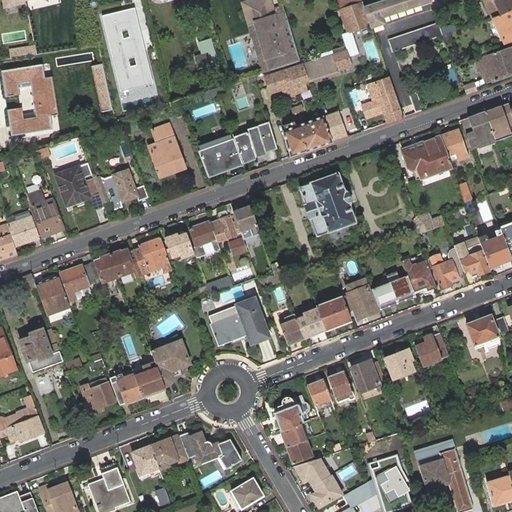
[(381,0),(364,6),(371,24),(371,26),(383,22),(381,16),(429,0),(381,0)]
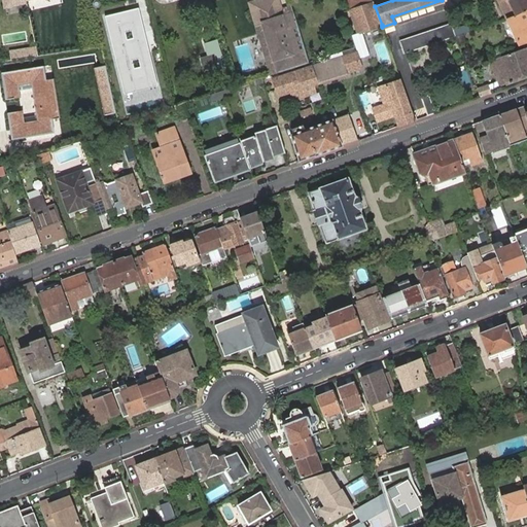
[(526,9),(526,0),(498,0),(506,18),(526,9)]
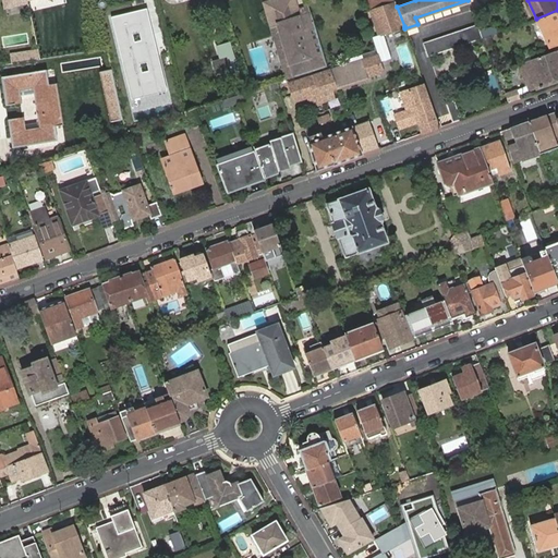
[(395,1),(371,10),(378,35),(404,26),(397,7),(395,1)]
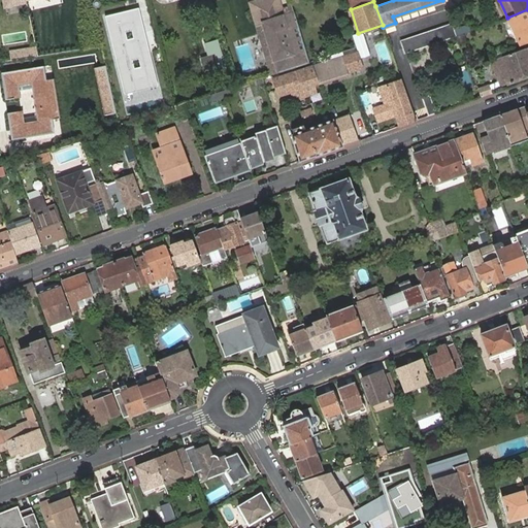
[(294,14),(292,7),(276,11),(273,2),(257,7),(260,17),(262,24),(294,14)]
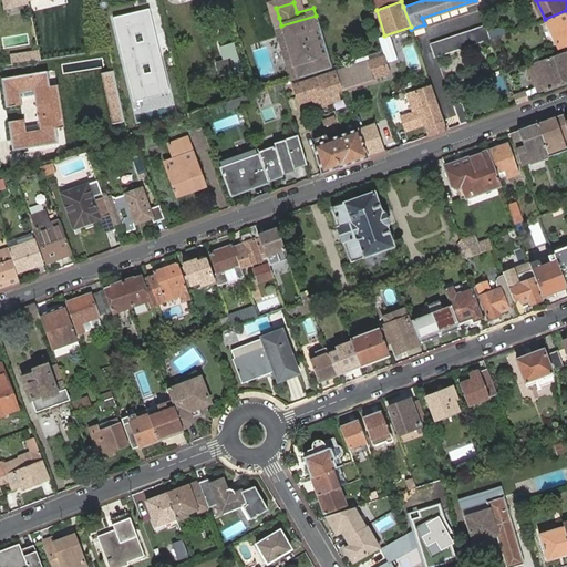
[(148,7),(111,17),(135,115),(174,105),(148,7)]
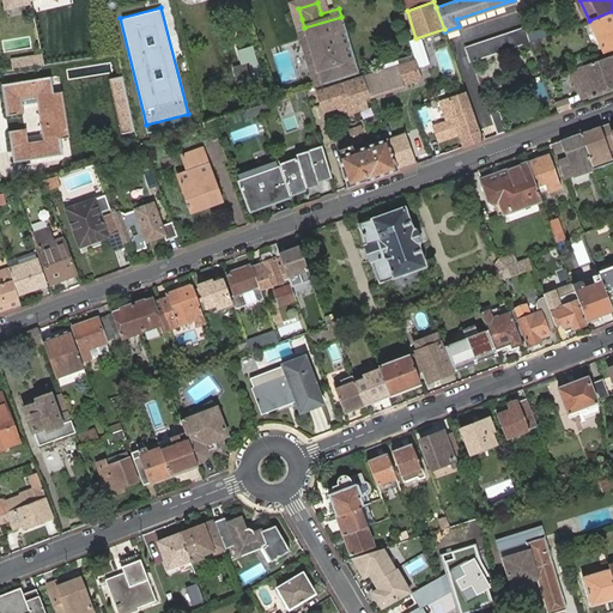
[(612,11),(589,20),(605,54),(611,52),(612,49),(612,11)]
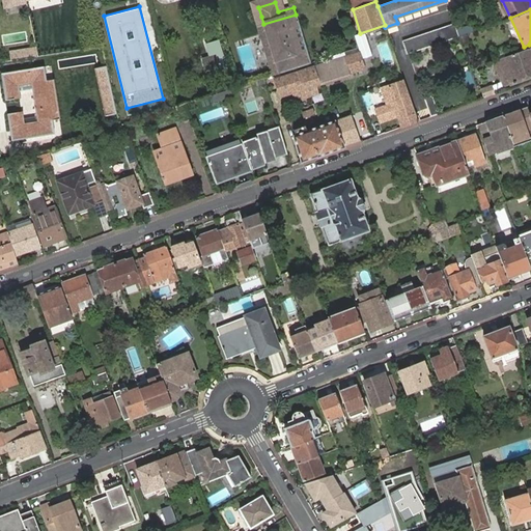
[(310,63),(296,15),(263,24),(279,74),(297,67),(304,65),(310,63)]
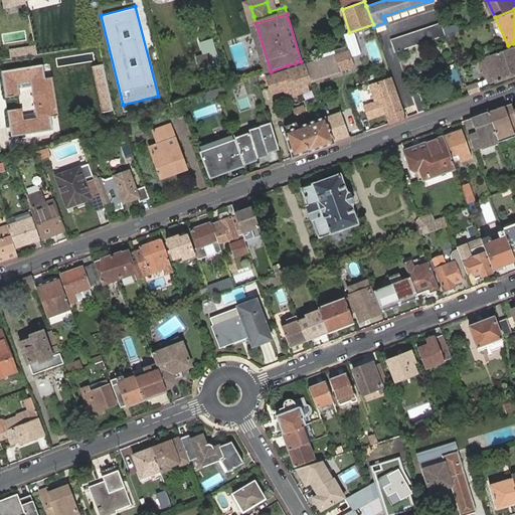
[(255,23),(253,16),(249,17),(266,72),(271,71),(255,23)]
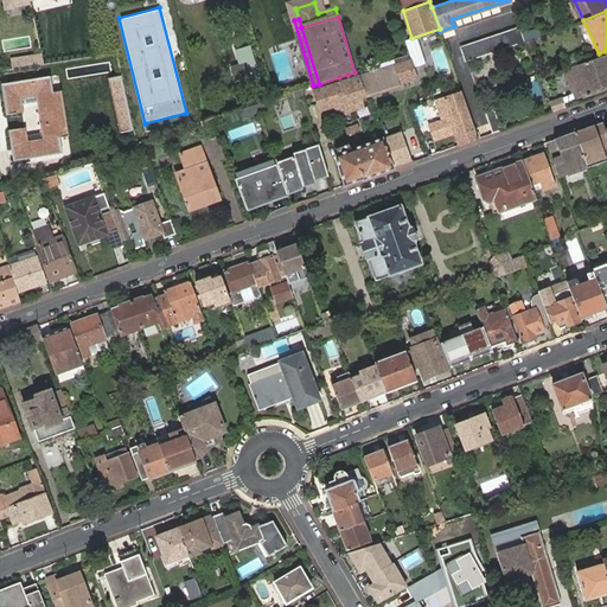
[(466,63),(467,63),(525,42),(523,34),(521,27),(461,50),(466,63)]
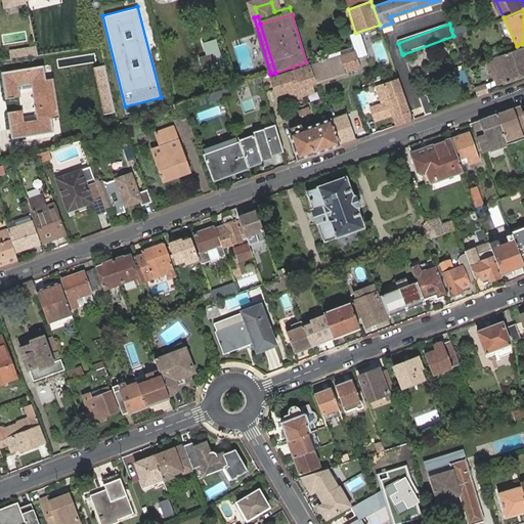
[(451,30),(453,36),(461,33),(468,31),(467,25),(451,30)]
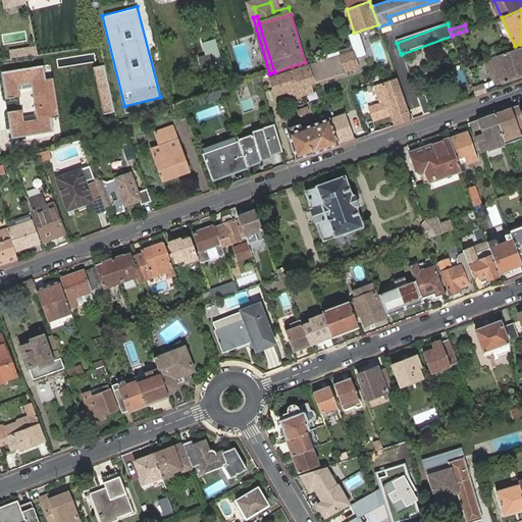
[(452,36),(454,42),(461,39),(459,33),(452,36)]
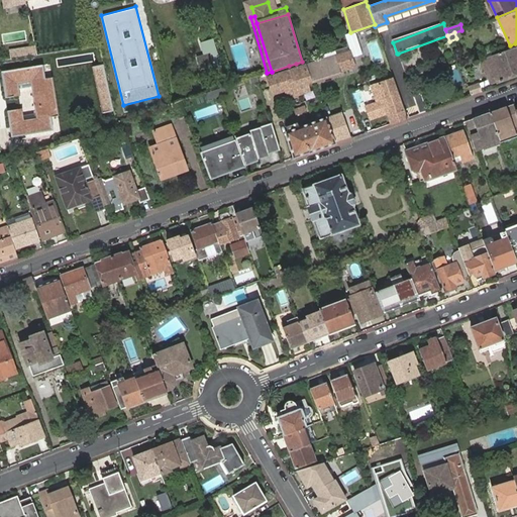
[(202,39),(204,59),(218,58),(216,38),(202,39)]
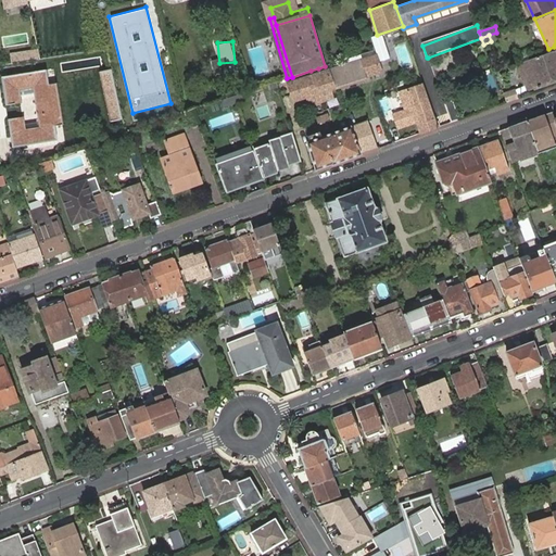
[(381,72),(374,50),(354,57),(355,61),(319,73),(312,75),(289,84),(294,101),(381,72)]
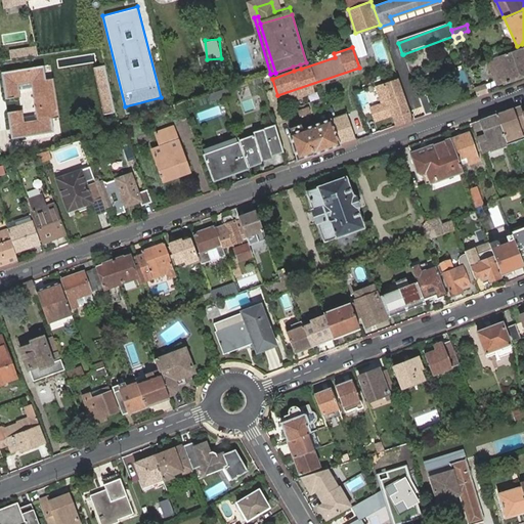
[(523,48),(487,61),(494,81),(497,80),(499,85),(523,76),(523,48)]
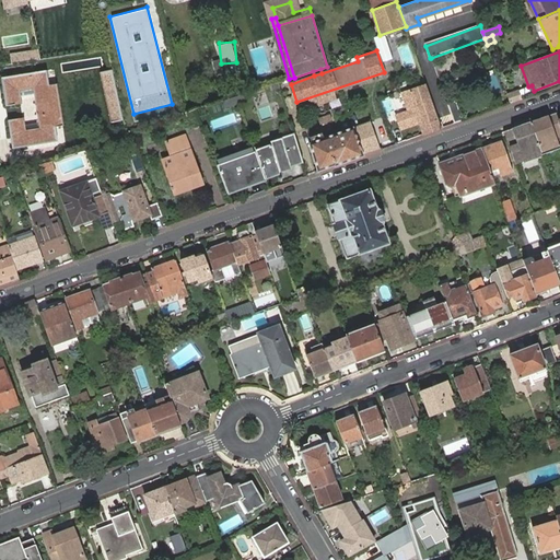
[(112,69),(100,72),(112,123),(123,120),(112,69)]
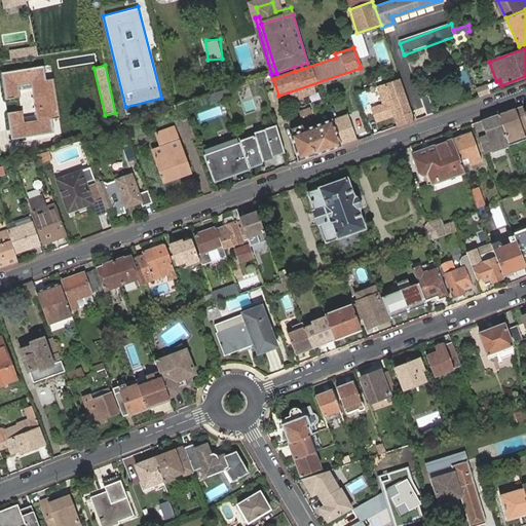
[(43,66),(0,72),(4,99),(19,97),(16,84),(32,81),(38,120),(24,122),(22,110),(7,112),(11,139),(52,133),(50,118),(59,117),(52,77),(45,79),(43,66)]
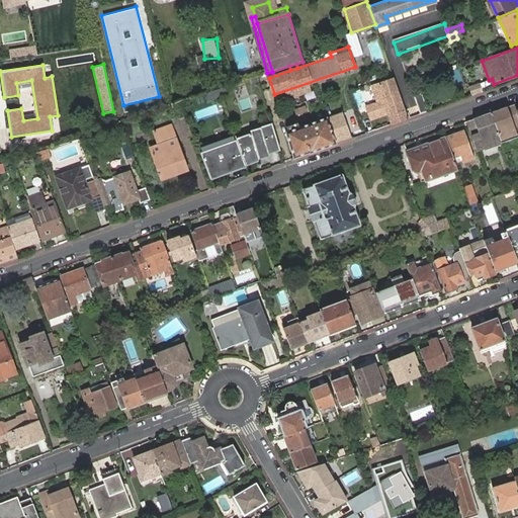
[(405,118),(391,79),(369,87),(375,102),(362,107),(368,122),(385,116),(389,124),(405,118)]
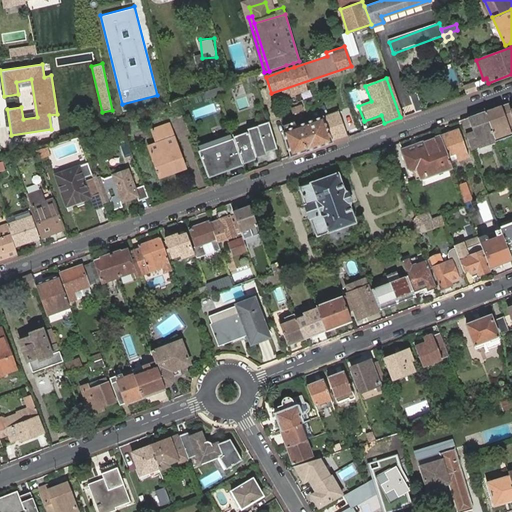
[(474,83),(464,86),(467,94),(476,91),(474,83)]
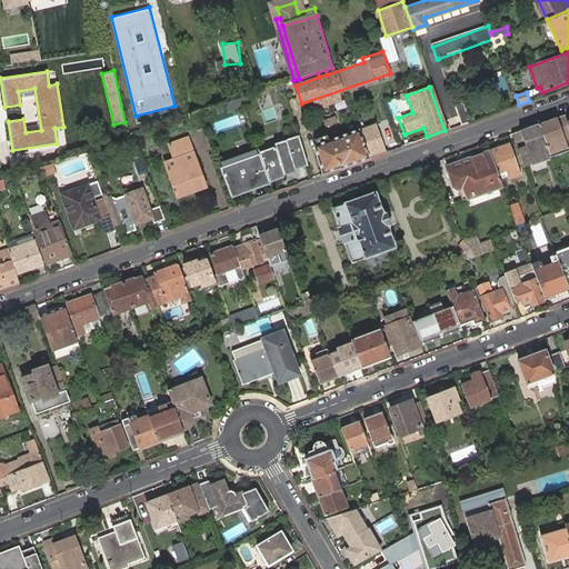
[(456,105),(462,125),(470,122),(462,102),(456,105)]
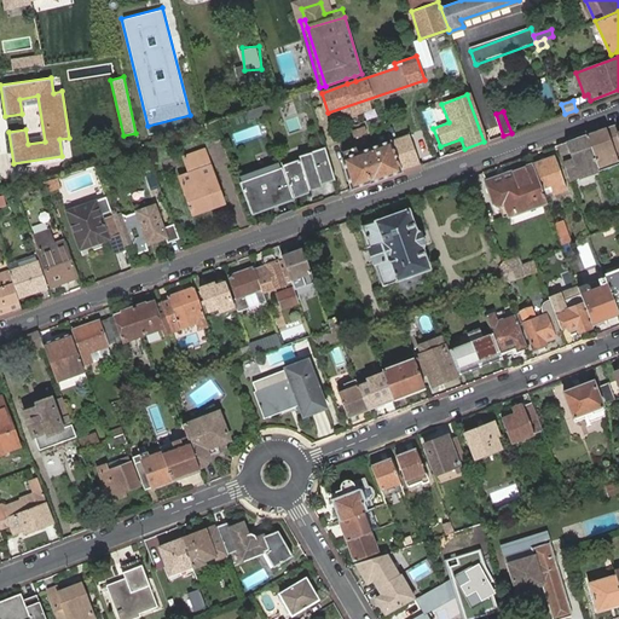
[(618,136),(618,132),(614,123),(586,134),(599,165),(618,158),(615,152),(618,150),(618,136)]
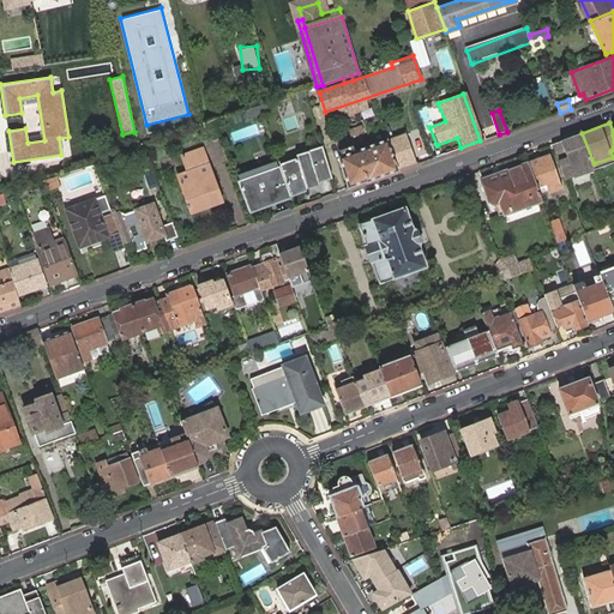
[(368,182),(398,170),(398,169),(416,163),(405,133),(337,157),(348,187),(367,180),(368,182)]
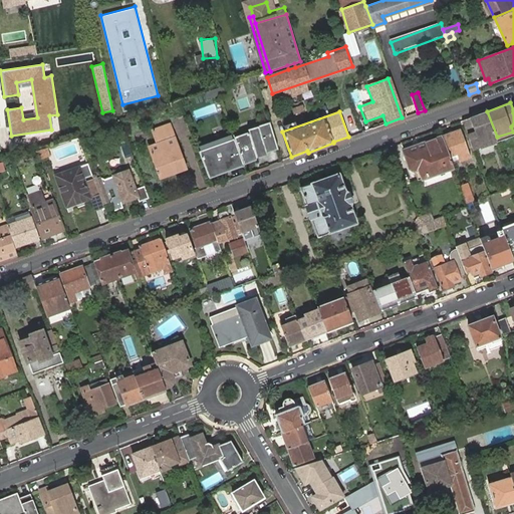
[(463,119),(473,147),(480,146),(480,145),(498,140),(497,137),(487,111),(463,119)]
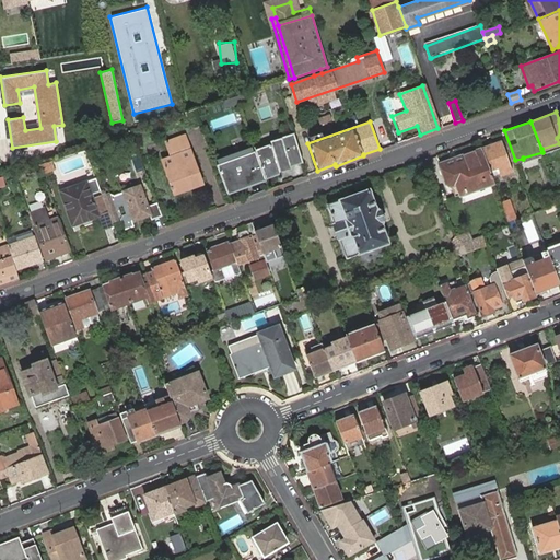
[(270,143),(216,163),(226,195),(267,181),(266,179),(282,174),(282,172),(293,168),(292,166),(304,162),(294,132),(270,140),(270,143)]
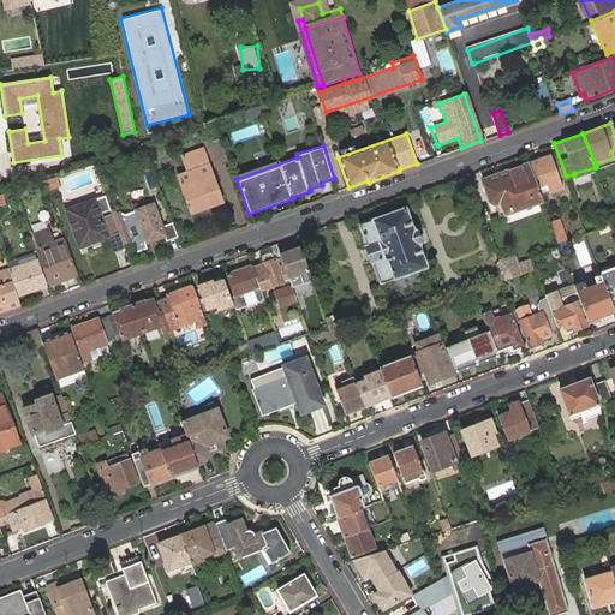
[(204,149),(190,155),(208,208),(222,203),(204,149)]
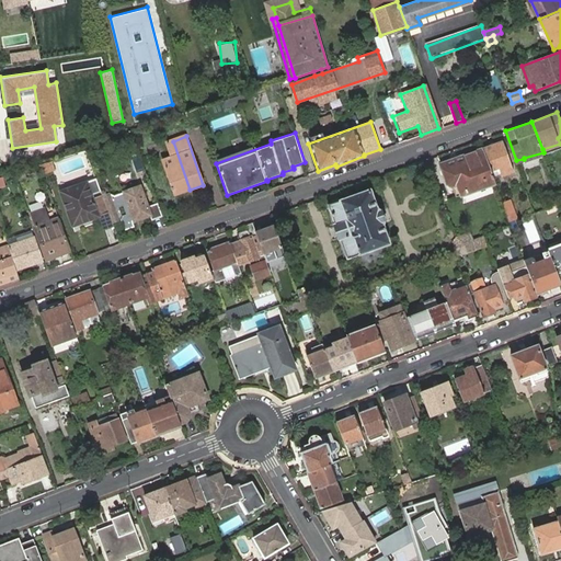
[(503,140),(482,147),(482,148),(490,169),(499,165),(501,174),(514,170),(503,140)]
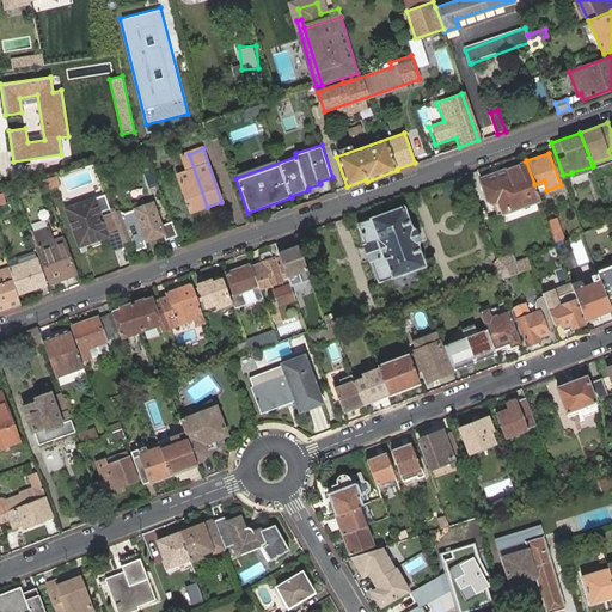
[(207,207),(189,154),(182,157),(187,172),(177,177),(190,213),(207,207)]
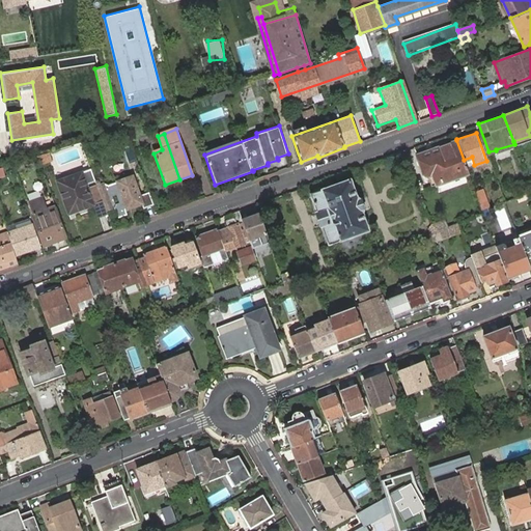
[(432,185),(468,171),(464,160),(456,140),(418,156),(424,173),(429,175),(432,185)]
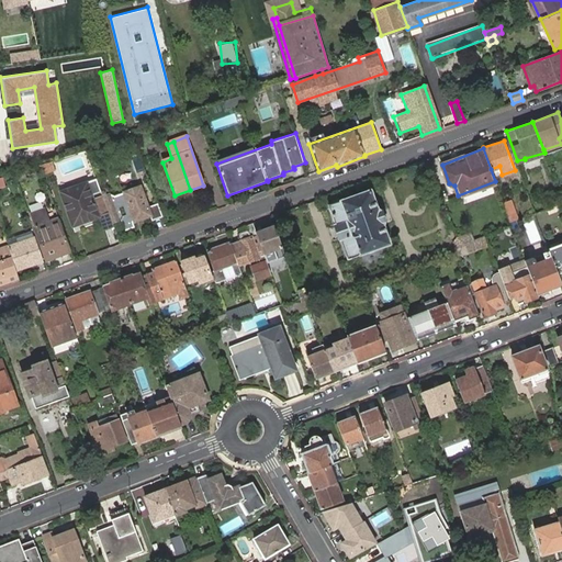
[(132,158),(136,171),(143,169),(139,156),(132,158)]
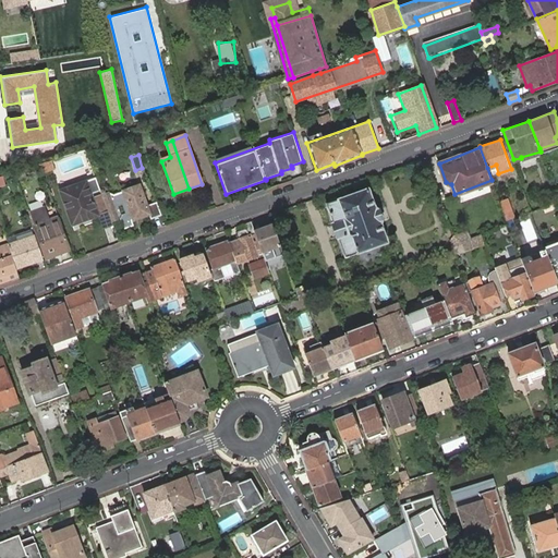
[(52,168),(50,160),(38,164),(41,171),(52,168)]
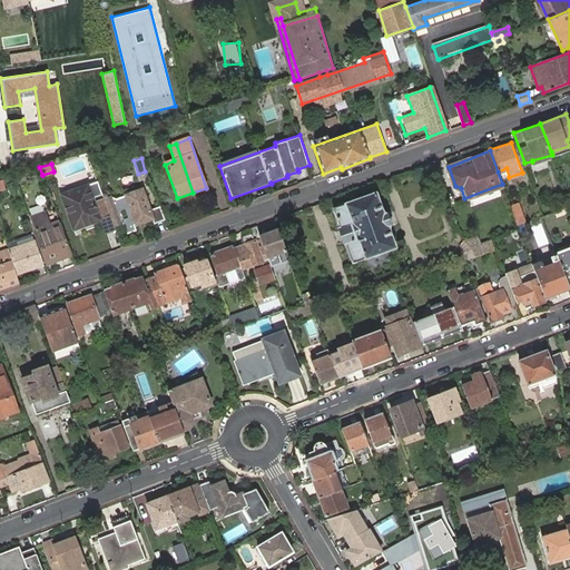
[(98,180),(87,185),(61,194),(74,229),(100,220),(99,218),(110,215),(105,198),(104,197),(94,202),(92,198),(102,194),(98,180)]
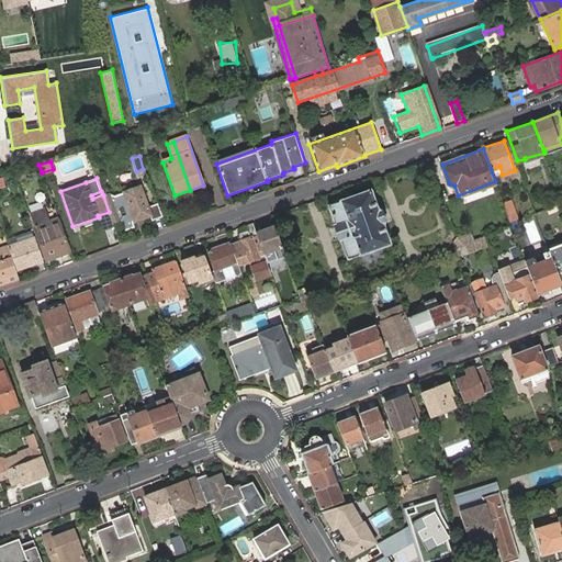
[(135,218),(149,214),(150,217),(152,221),(164,217),(158,202),(147,205),(139,184),(114,193),(111,193),(103,195),(109,212),(112,222),(116,233),(135,226),(134,223),(135,218)]
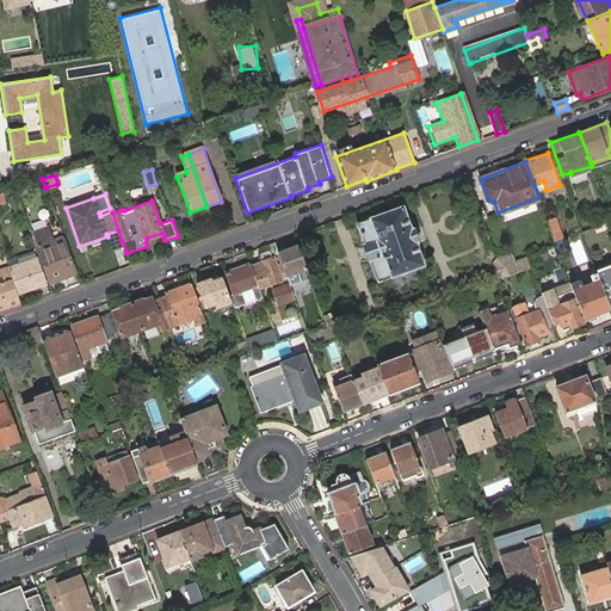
[(403,204),(357,221),(365,244),(364,244),(369,259),(371,258),(380,279),(424,263),(417,242),(419,239),(415,227),(411,226),(403,204)]
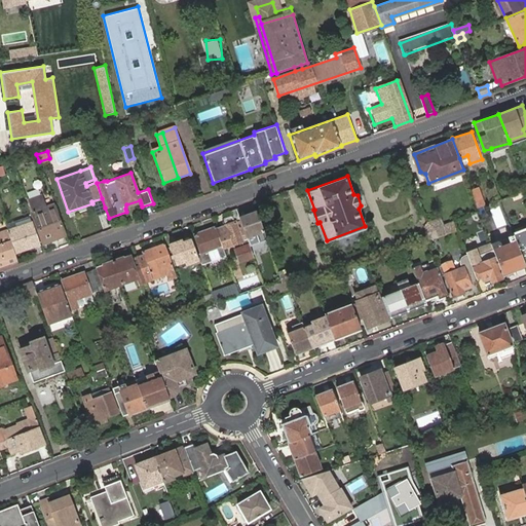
[(472,191),(478,208),(482,207),(485,204),(479,188),(472,191)]
